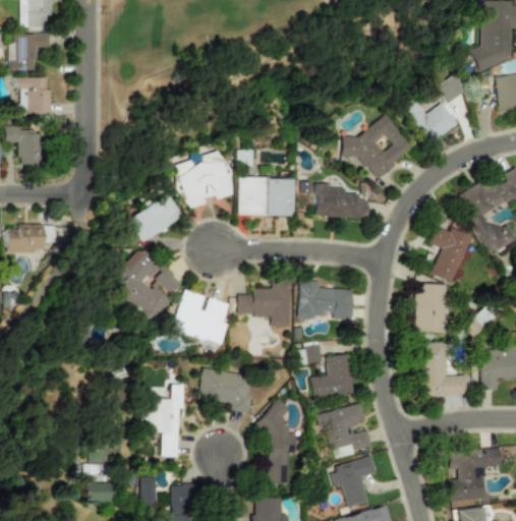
[(20,0),(20,26),(51,27),(51,0),(20,0)]
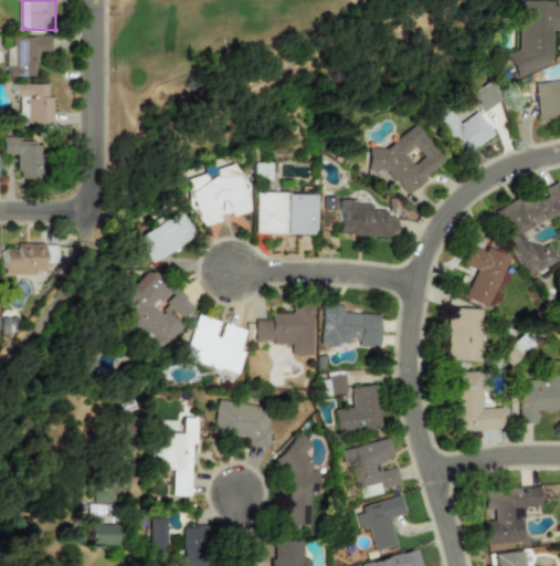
[(509,55),(520,80),(548,66),(559,66),(559,1),(524,0),(521,50),(509,55)]
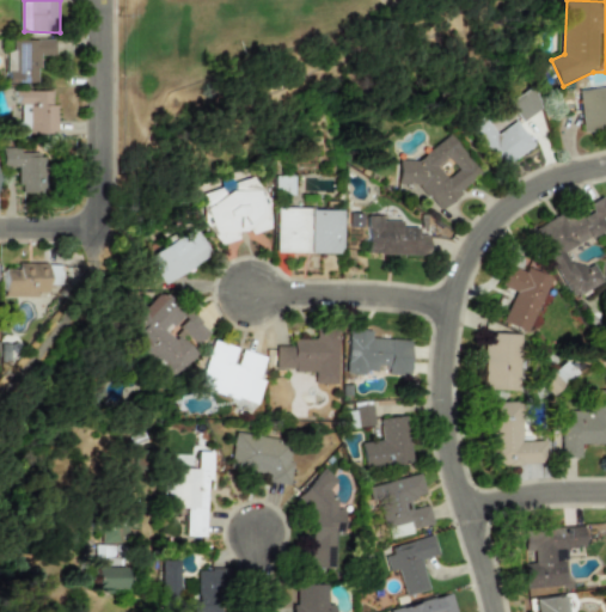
[(12,83),(43,83),(42,56),(60,56),(60,40),(17,40),(17,50),(11,50),(12,83)]
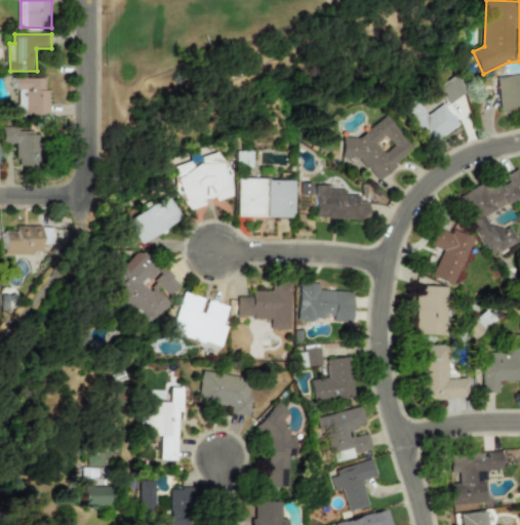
[(503,113),(519,111),(519,75),(500,77),(503,113)]
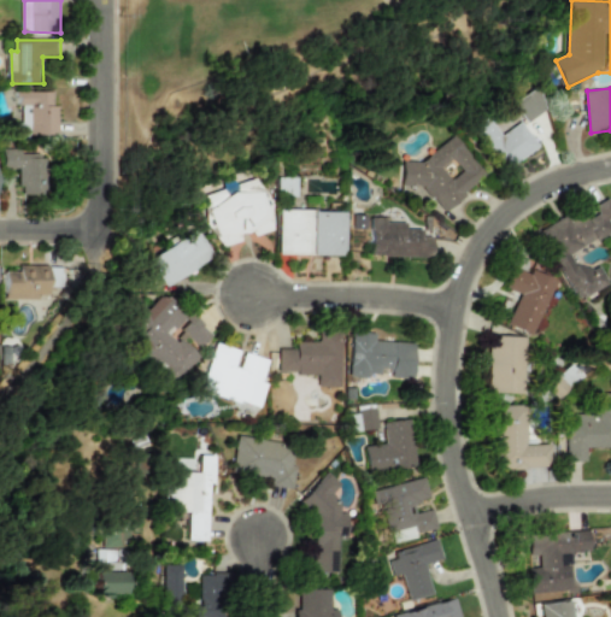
[(552,107),(539,89),(518,105),(532,123),(552,107)]
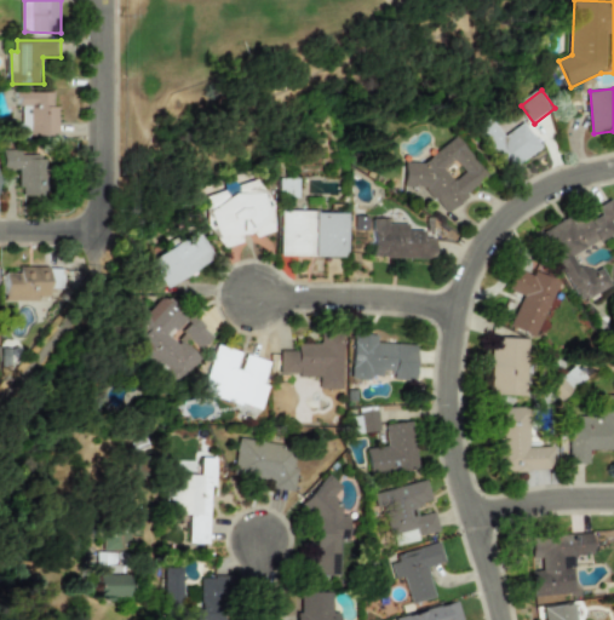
[(56,92),(21,92),(21,105),(26,105),(26,125),(18,125),(18,137),(62,137),(62,105),(56,105),(56,92)]
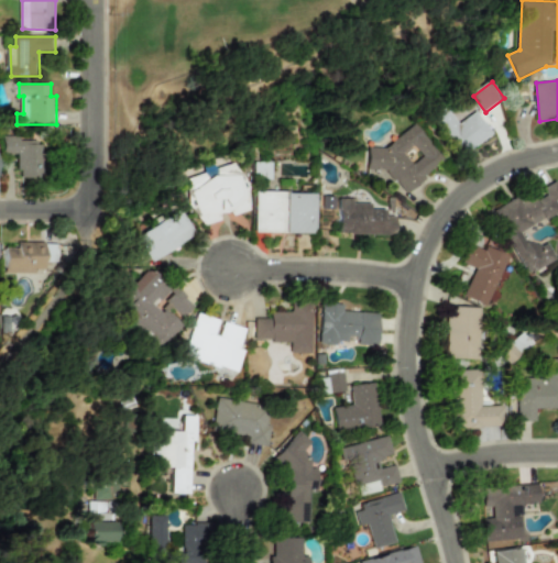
[(495,133),(479,111),(461,123),(448,106),(435,116),(465,156),(495,133)]
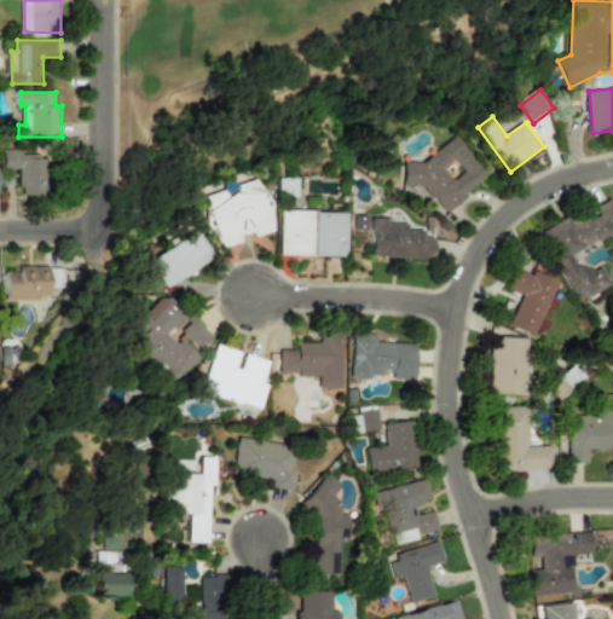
[(426,162),(408,161),(406,185),(428,186),(449,212),(495,175),(485,163),(480,163),(460,136),(426,162)]
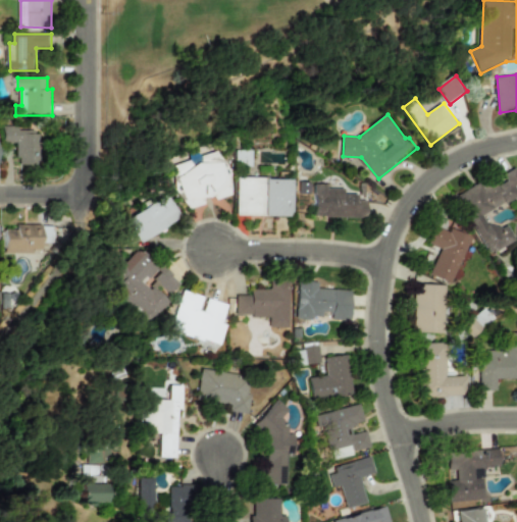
[(6,143),(19,142),(19,165),(40,165),(40,131),(21,131),(21,125),(6,126),(6,143)]
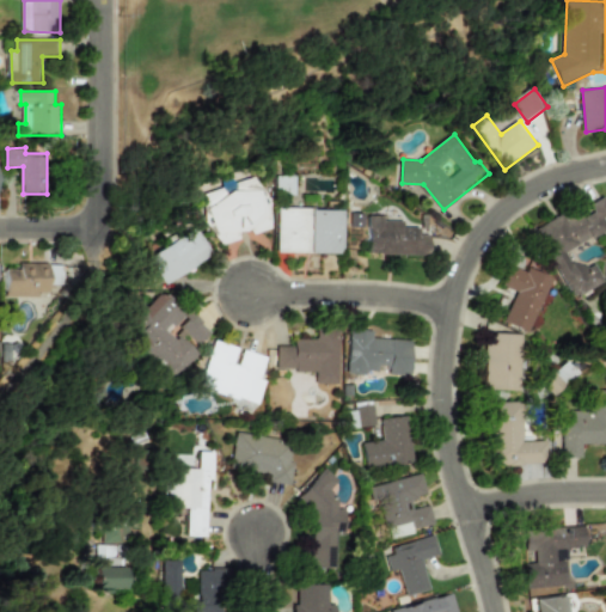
[(277,228),(271,204),(268,206),(259,177),(231,185),(231,187),(204,194),(220,246),(244,239),(243,232),(255,230),(256,234),(277,228)]
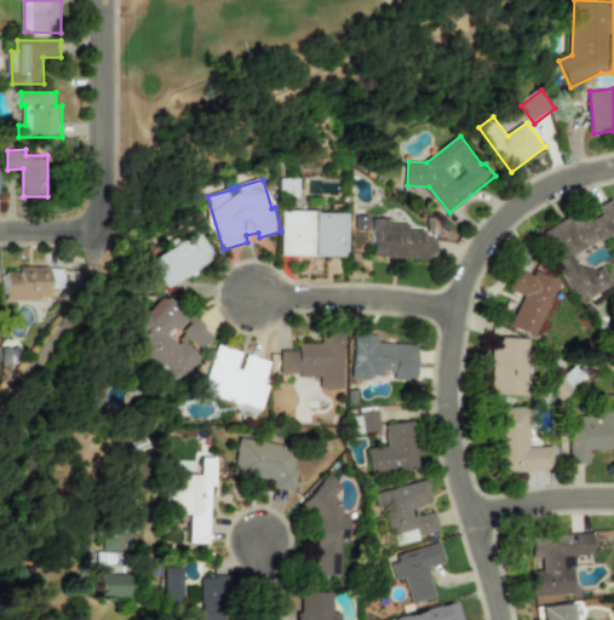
[(545,230),(580,303),(613,287),(613,281),(604,263),(583,273),(574,256),(613,236),(613,200),(600,207),(604,216),(592,222),(586,210),(545,230)]
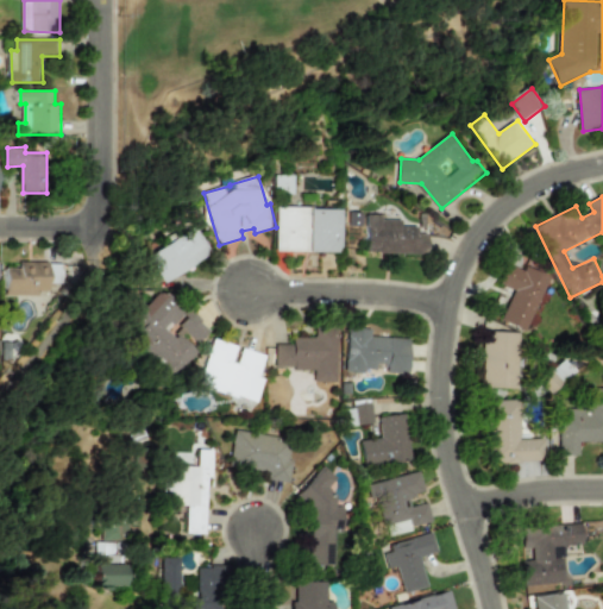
[(344,252),(345,208),(280,207),(278,251),(344,252)]
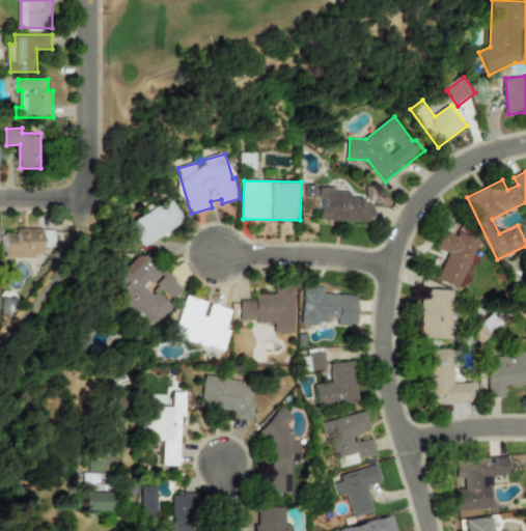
[(322,221),(375,222),(375,202),(365,202),(365,197),(352,197),(352,190),(322,189),(322,221)]
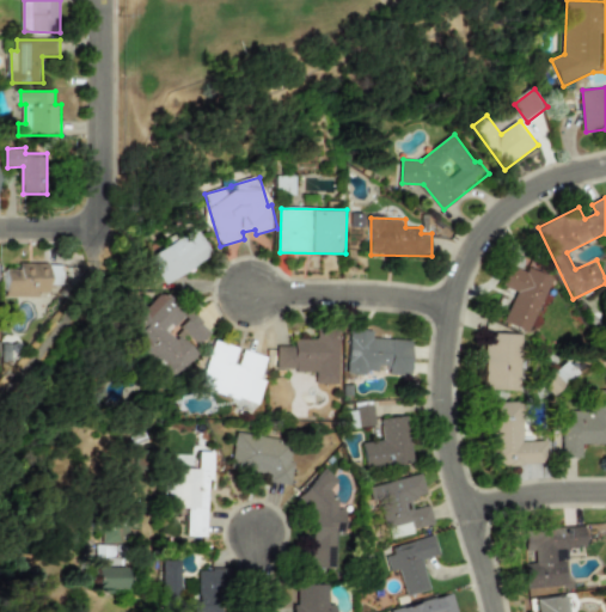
[(166,285),(216,255),(200,227),(150,257),(166,285)]
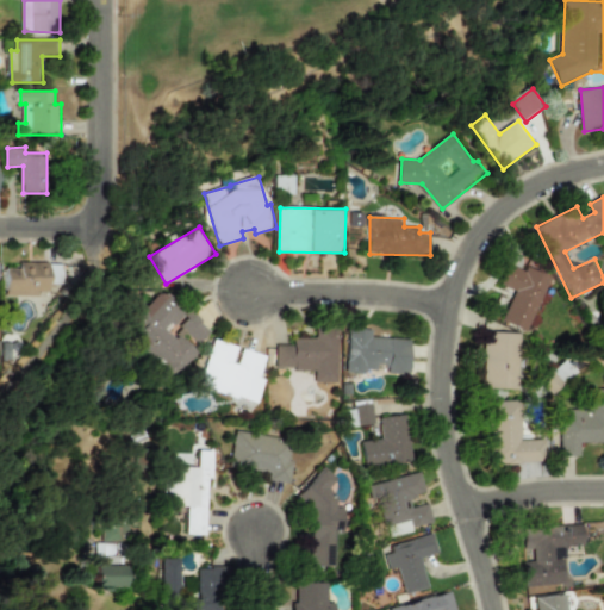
[(7,268),(8,296),(50,294),(50,284),(64,284),(63,262),(20,263),(22,268),(7,268)]
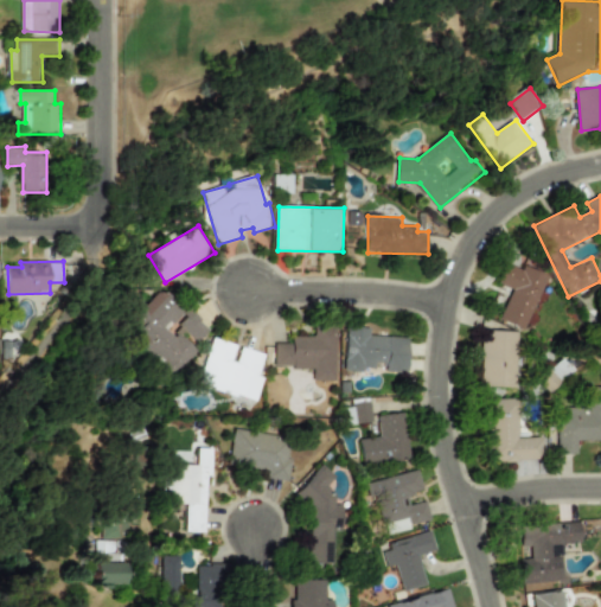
[(502,320),(529,331),(550,275),(525,266),(524,269),(507,263),(500,283),(515,289),(502,320)]
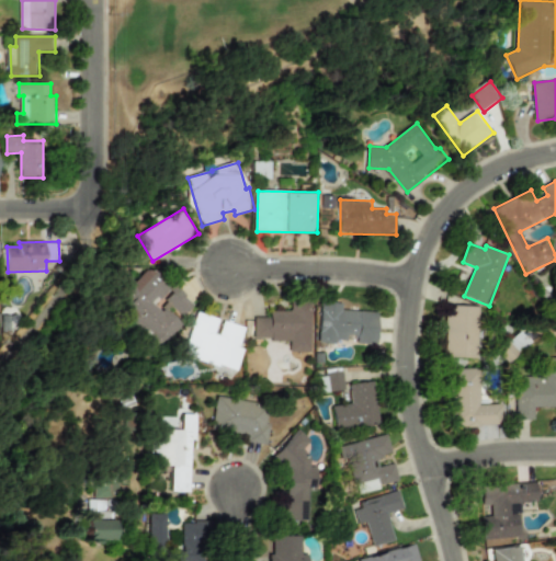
[(163,348),(185,320),(184,319),(196,302),(149,266),(126,296),(129,298),(118,313),(163,348)]
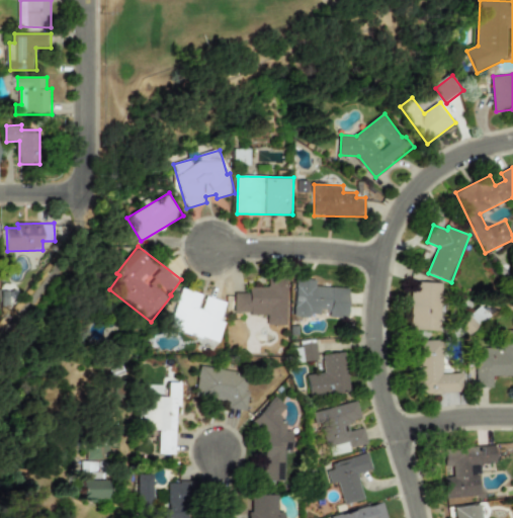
[(289,325),(288,278),(270,278),(270,286),(250,287),(250,292),(236,293),(237,314),(269,314),(269,325),(289,325)]
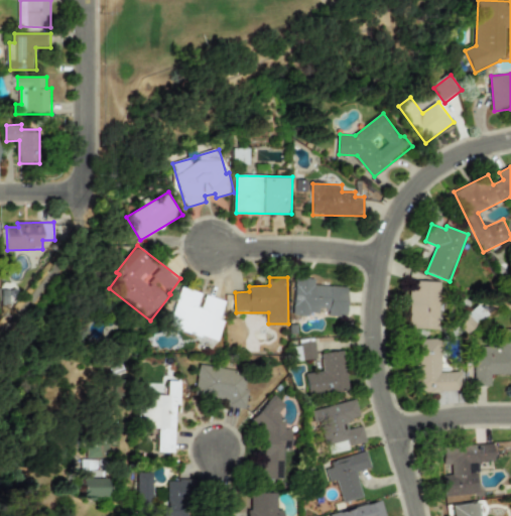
[(349,286),(315,285),(315,278),(296,277),(295,314),(321,315),(321,308),(330,308),(330,315),(348,316),(349,286)]
